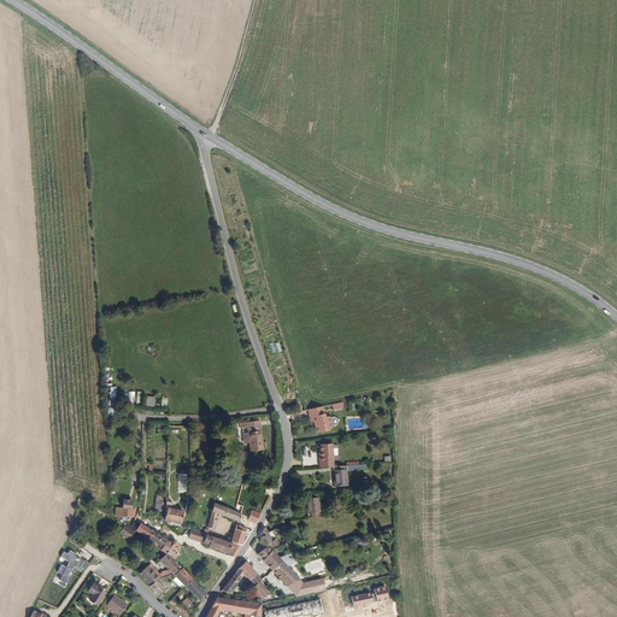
[(140,404),(140,392),(129,392),(130,404),(140,404)]
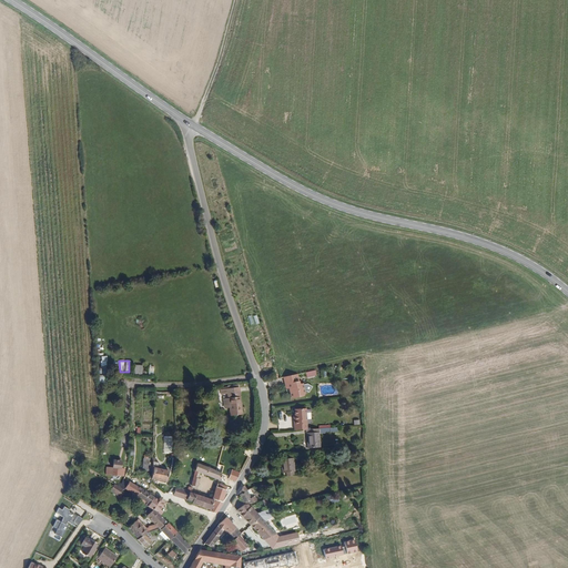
[(305,389),(304,381),(301,382),(298,372),(284,375),(287,386),(290,387),(292,387),(292,389),(290,389),(292,396),(303,394),(305,389)]
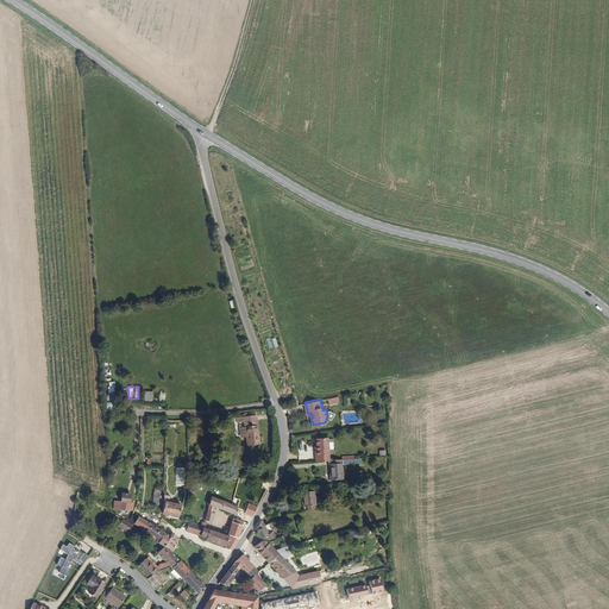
[(261,440),(257,413),(242,414),(242,420),(245,419),(246,424),(242,425),(243,434),(248,433),(248,443),(261,440)]
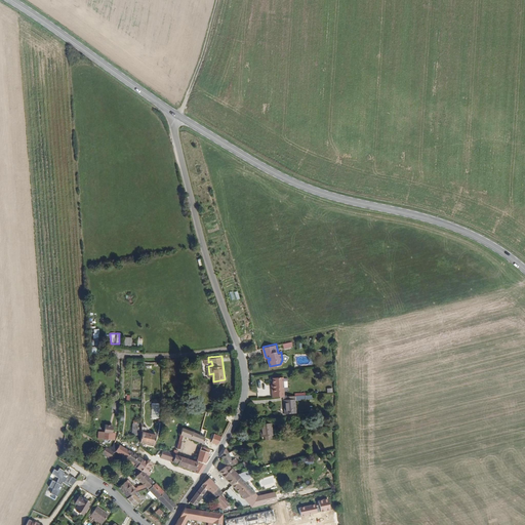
[(284,395),(282,375),(271,376),(272,382),(270,382),(271,396),(284,395)]
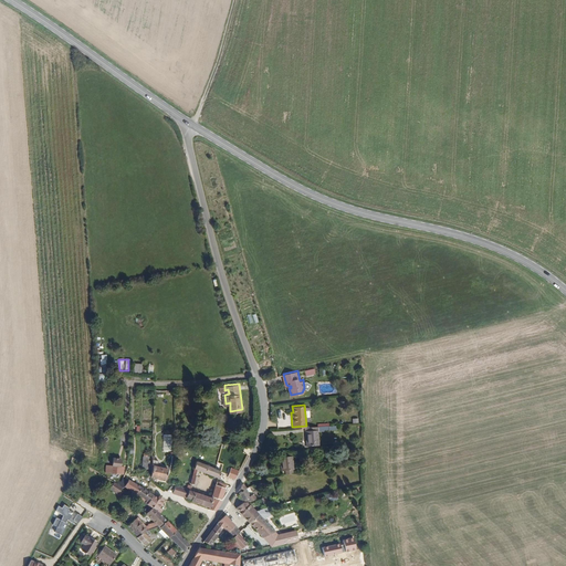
[(318,429),(318,425),(306,426),(308,444),(321,443),(318,429)]
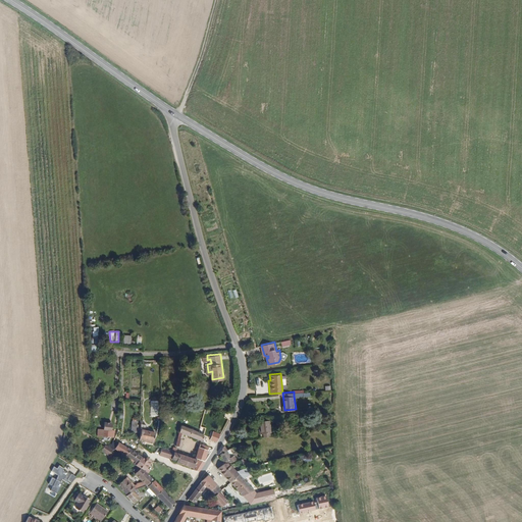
[(149,415),(157,415),(158,401),(150,401),(149,415)]
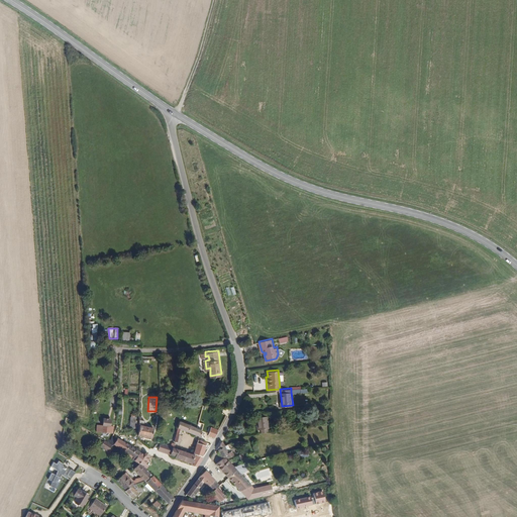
[(154,426),(147,422),(147,417),(140,414),(140,420),(140,426),(140,432),(152,436),(154,426)]
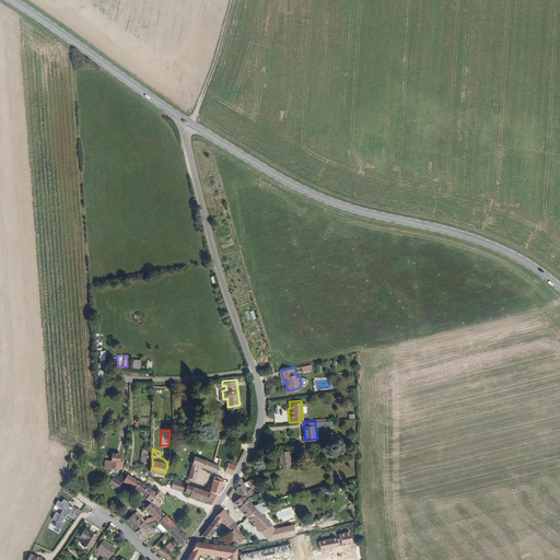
[(292,466),(290,448),(278,451),(280,465),(283,465),(284,467),(292,466)]
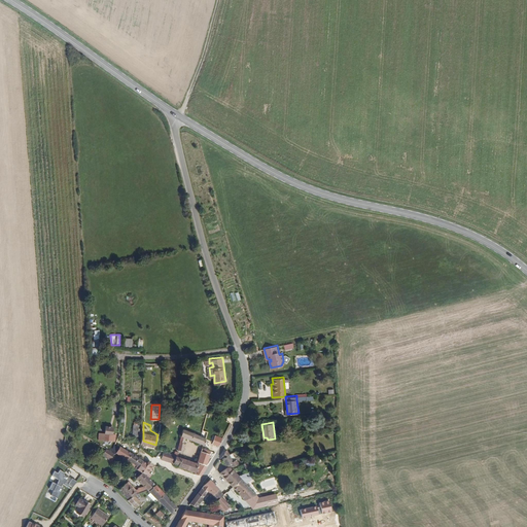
[(201,441),(203,434),(179,426),(175,449),(181,450),(182,441),(181,441),(182,433),(201,441)]
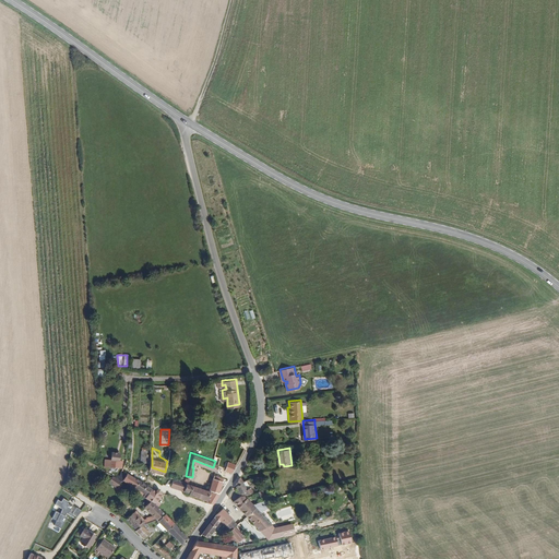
[(121,466),(122,460),(119,459),(119,455),(113,455),(113,465),(121,466)]
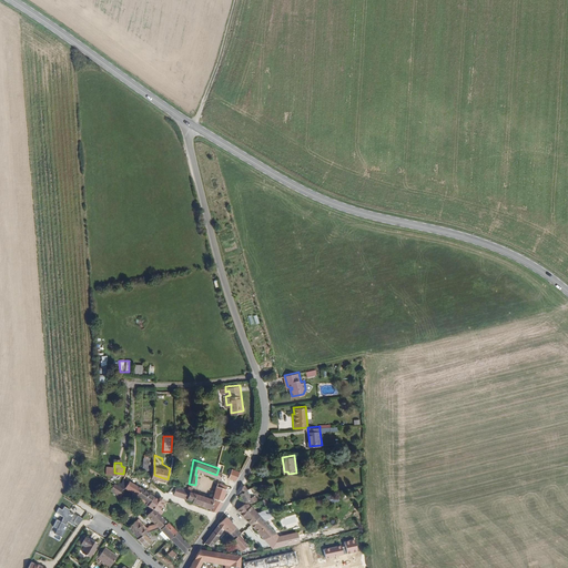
[(137,492),(140,483),(127,476),(122,484),(121,486),(128,490),(129,488),(137,492)]
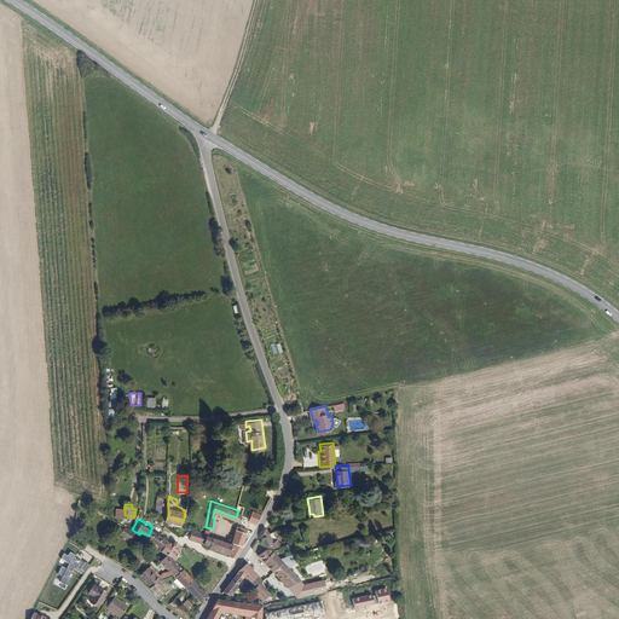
[(241,545),(247,522),(236,519),(230,543),(229,551),(236,554),(241,545)]
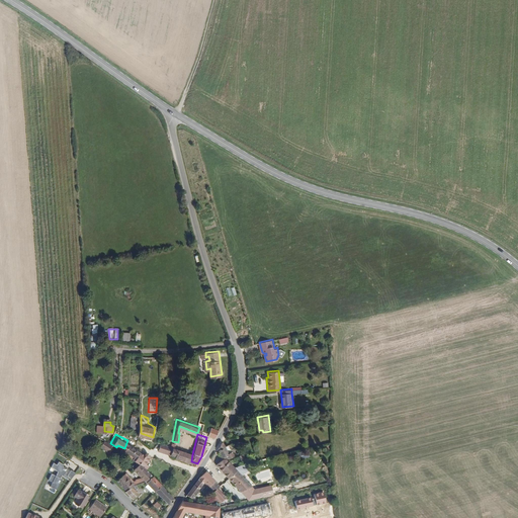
[(105,447),(109,439),(101,436),(97,443),(105,447)]
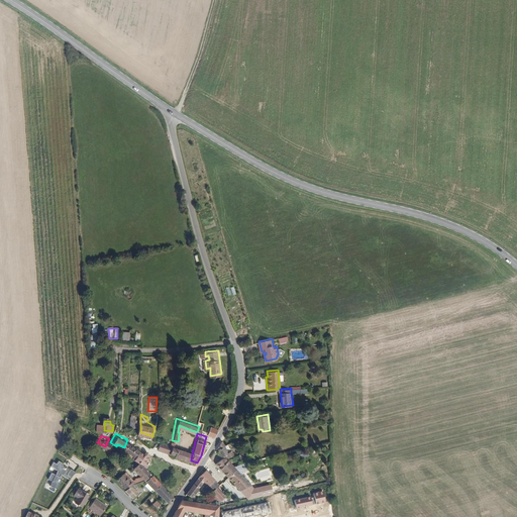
[(141,450),(142,447),(127,439),(124,447),(132,452),(130,454),(137,457),(141,450)]
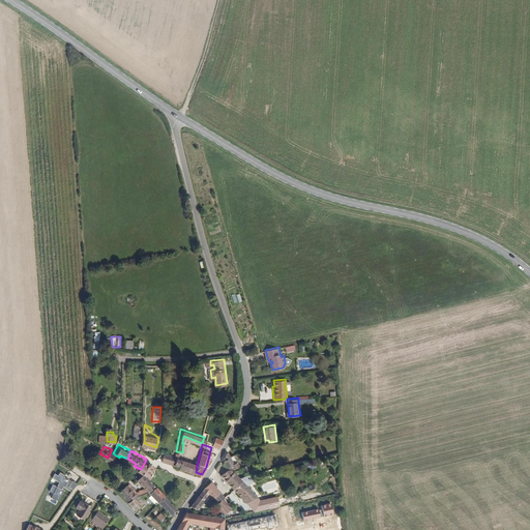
[(174,466),(175,457),(165,453),(163,461),(174,466)]
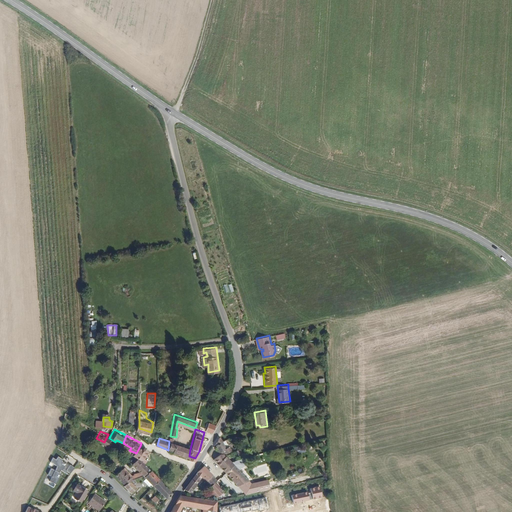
[(231,447),(222,439),(215,441),(210,449),(212,451),(214,449),(219,452),(222,449),(226,452),(231,447)]
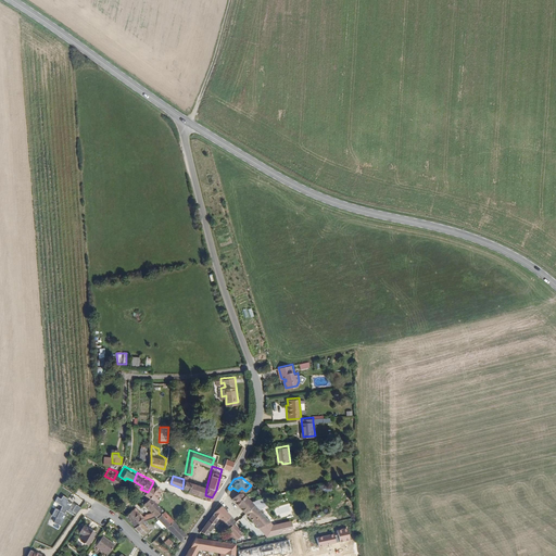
[(205,495),(206,488),(184,479),(182,489),(188,491),(189,493),(204,498),(205,495)]
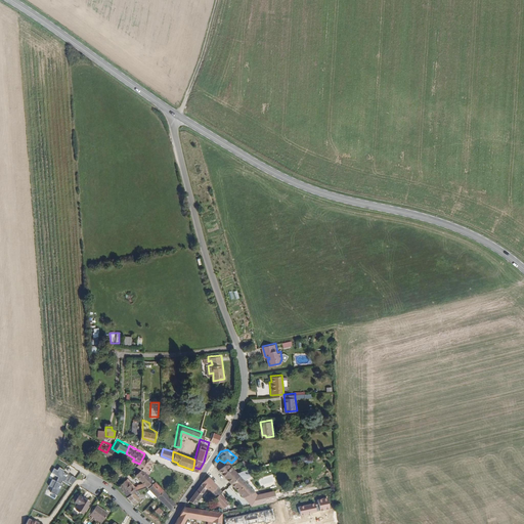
[(151,468),(153,464),(155,461),(149,457),(148,459),(143,456),(139,464),(146,469),(145,470),(154,474),(155,469),(151,468)]
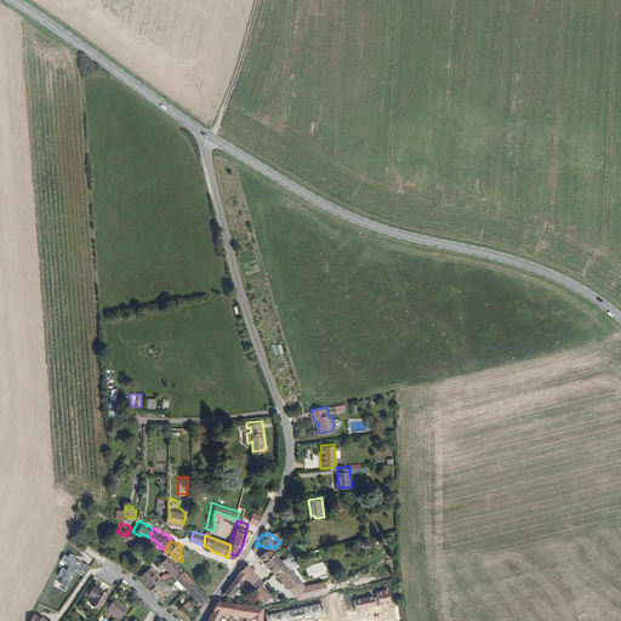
[(174,575),(182,569),(164,552),(159,560),(169,569),(163,574),(164,576),(163,576),(153,567),(143,576),(154,588),(163,582),(165,581),(174,575)]
